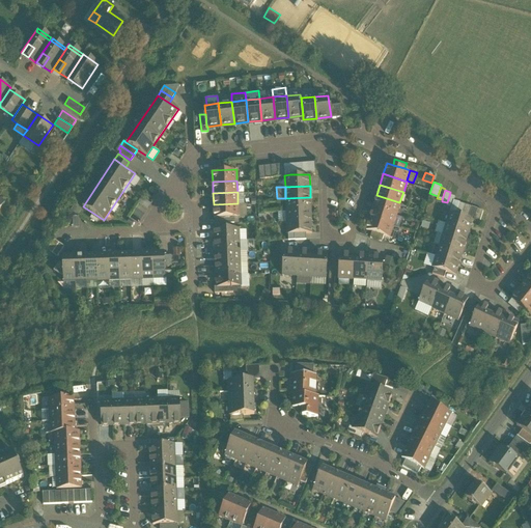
[(446,204),(451,205),(453,199),(455,195),(450,193),(447,202),(446,204)]
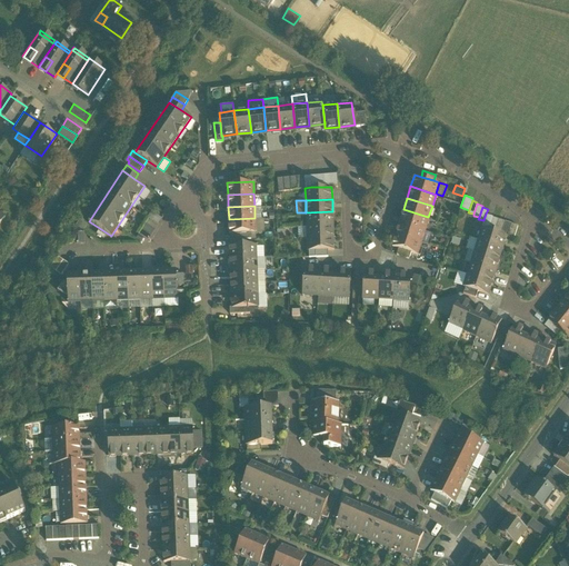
[(403,209),(399,220),(425,229),(428,217),(403,209)]
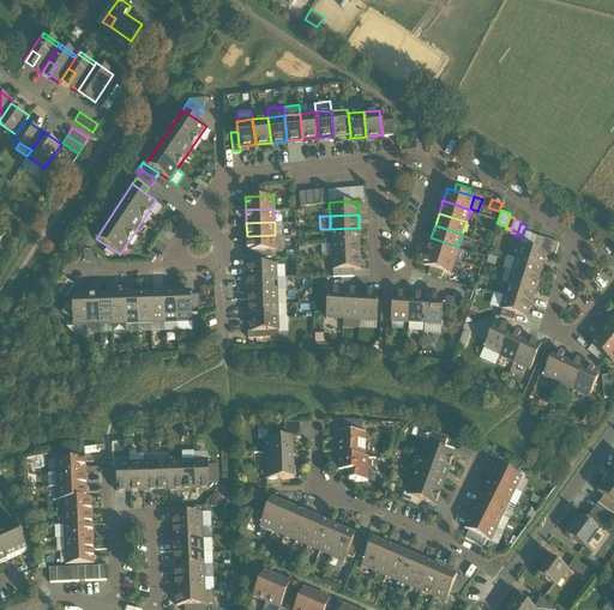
[(160,233),(169,240),(174,234),(163,228),(160,233)]
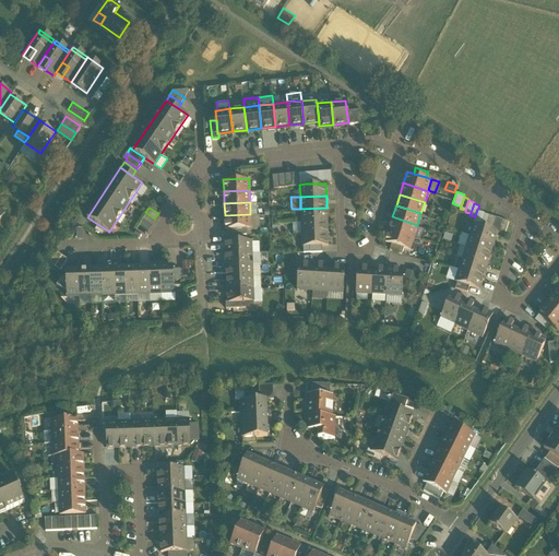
[(300,209),(301,220),(326,219),(326,208),(300,209)]
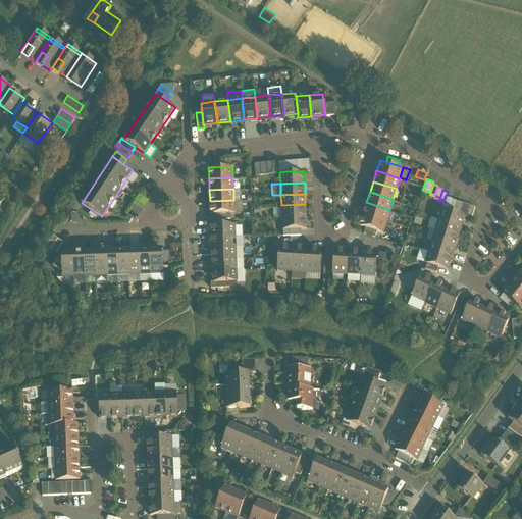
[(442,207),(448,209),(452,198),(452,197),(446,196),(444,202),(442,207)]
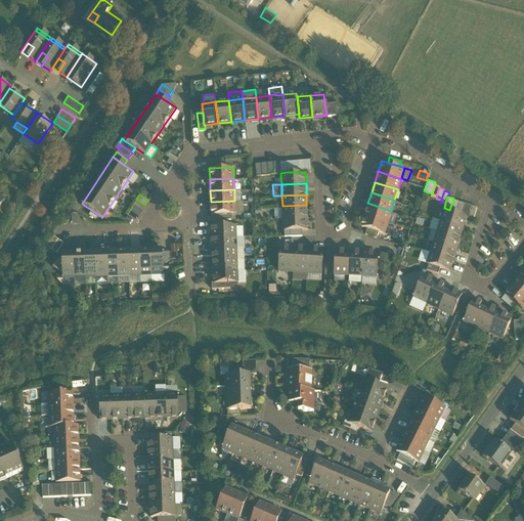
[(449,210),(455,212),(460,201),(453,199),(449,210)]
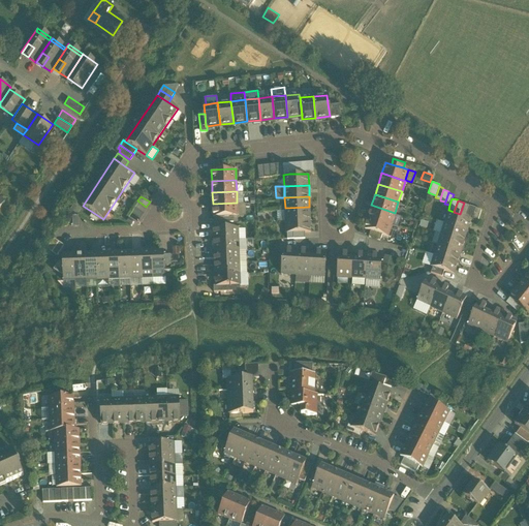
[(237,203),(238,214),(246,214),(245,202),(243,203),(237,203)]
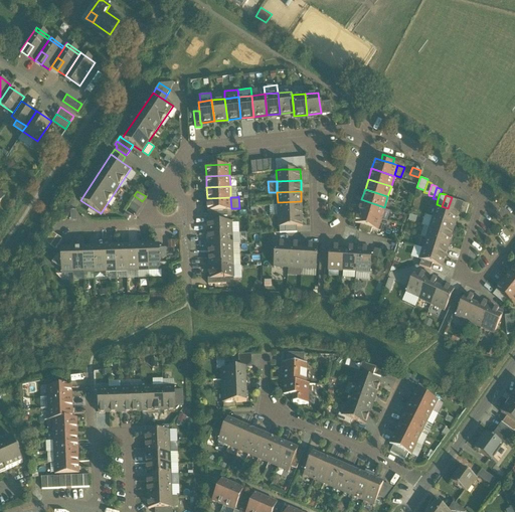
[(78,202),(72,197),(68,203),(75,207),(78,202)]
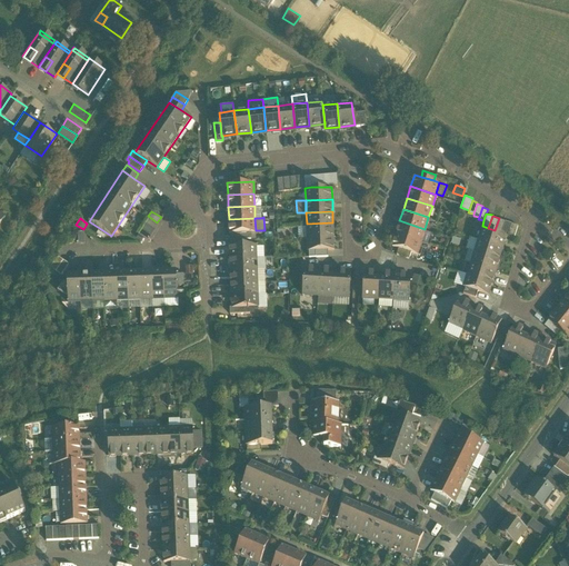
[(255,218),(229,219),(229,231),(231,231),(251,230),(256,230),(255,218)]
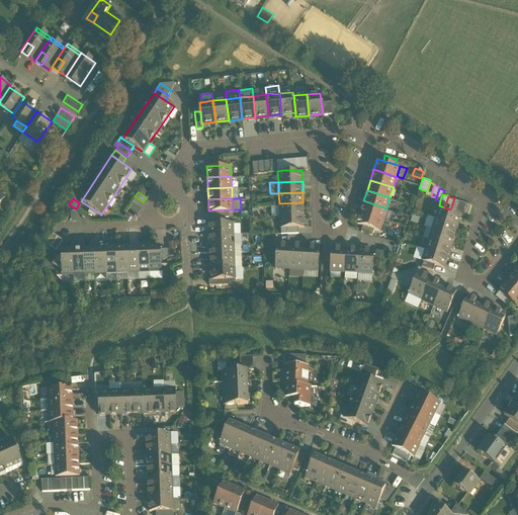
[(450,209),(456,211),(459,199),(454,198),(450,209)]
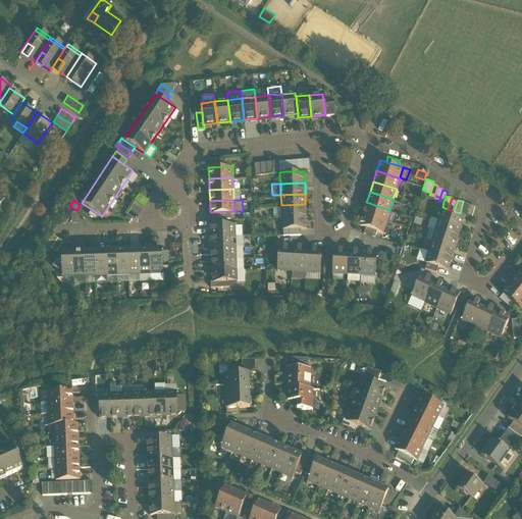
[(460,213),(465,215),(469,203),(463,201),(460,213)]
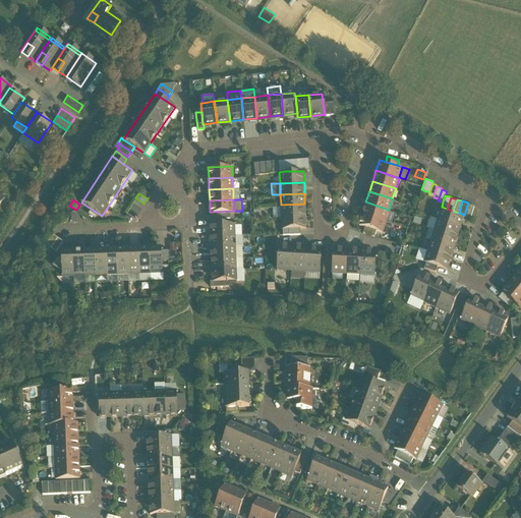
[(365,202),(362,212),(386,220),(386,219),(389,210),(365,202)]
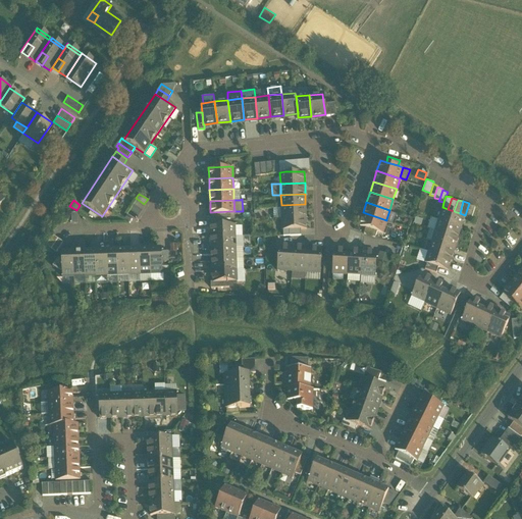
[(465,215),(471,216),(475,205),(469,203),(465,215)]
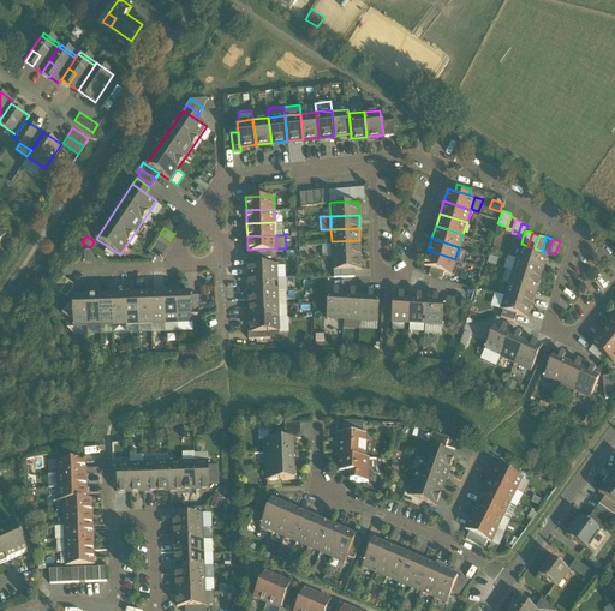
[(332,243),(332,255),(360,253),(359,240),(332,241),(332,243)]
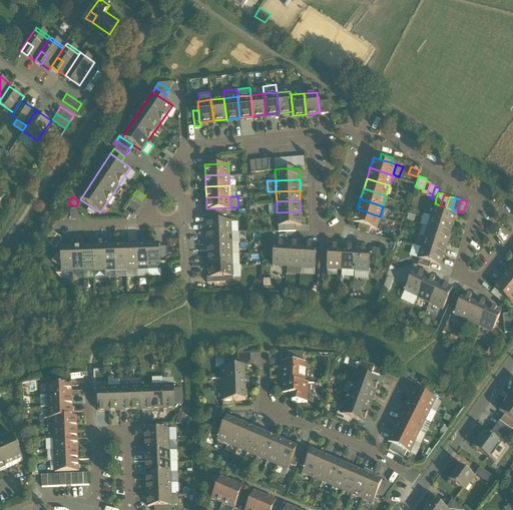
[(435,203),(431,214),(454,221),(457,211),(435,203)]
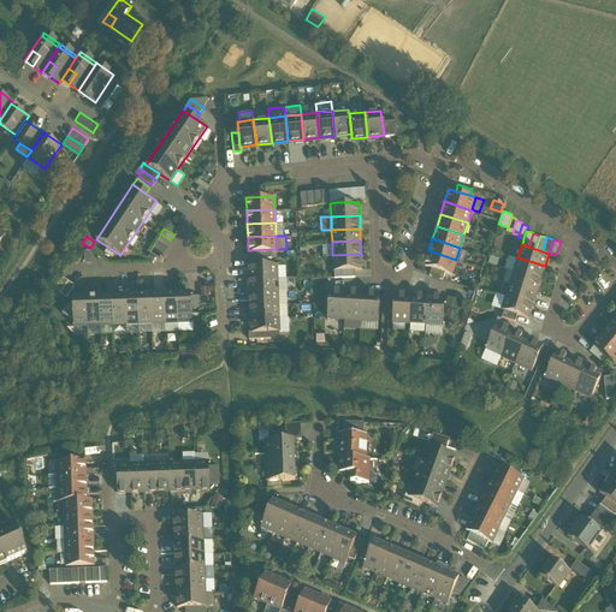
[(460,248),(456,259),(463,261),(467,249),(460,248)]
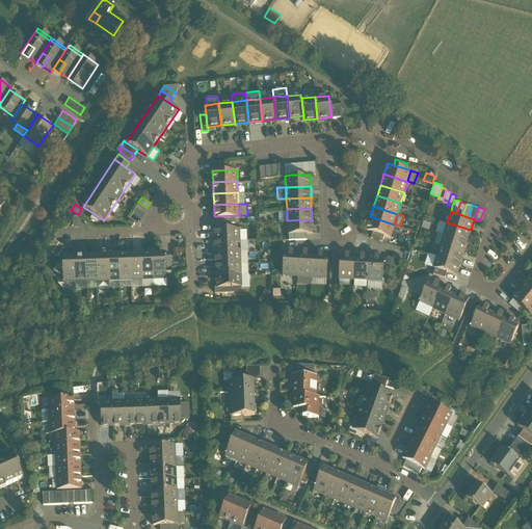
[(390,235),(394,225),(370,216),(367,228),(372,230),(384,234),(390,235)]
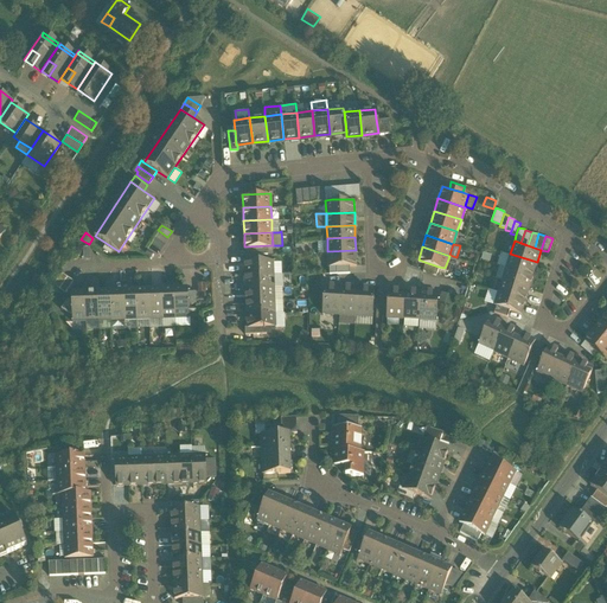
[(356,263),(356,250),(327,251),(328,264),(349,264),(356,263)]
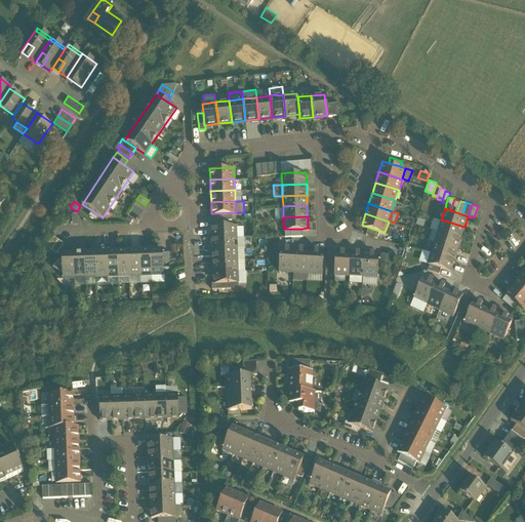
[(438,230),(441,219),(434,217),(430,228),(432,229),(438,230)]
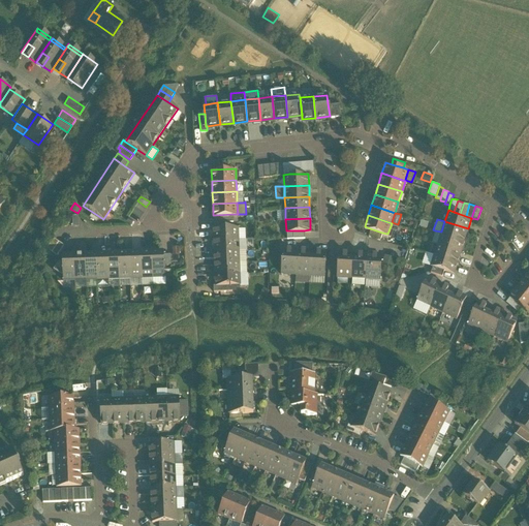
[(444,221),(441,231),(464,240),(468,228),(444,221)]
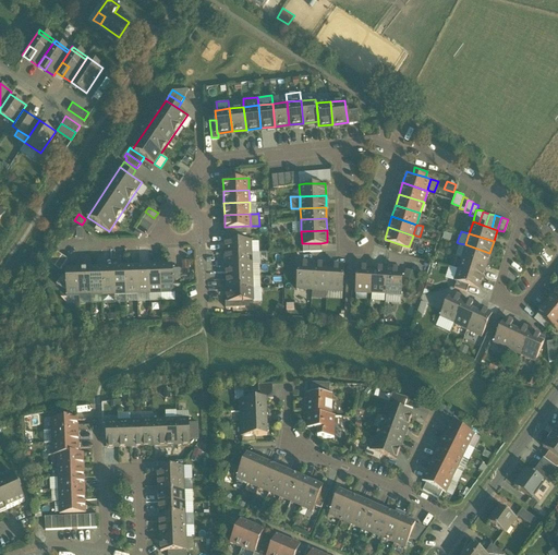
[(225,240),(226,252),(252,251),(251,240),(251,239),(239,239),(227,240),(225,240)]
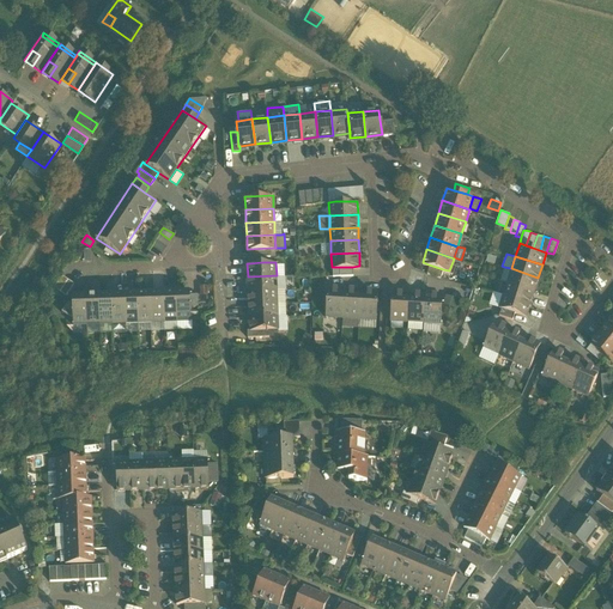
[(428,272),(441,275),(443,269),(429,265),(428,272)]
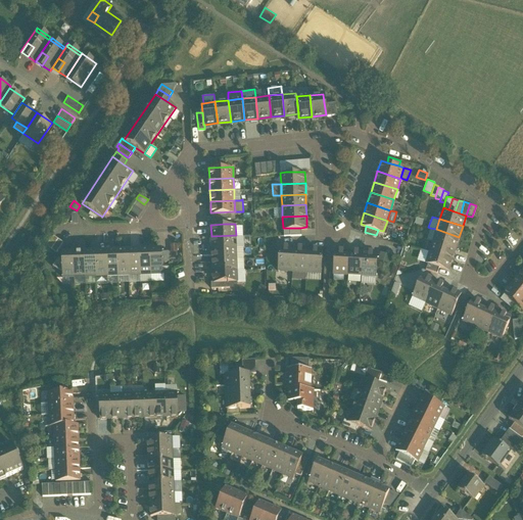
[(436,229),(430,228),(427,238),(432,240),(436,229)]
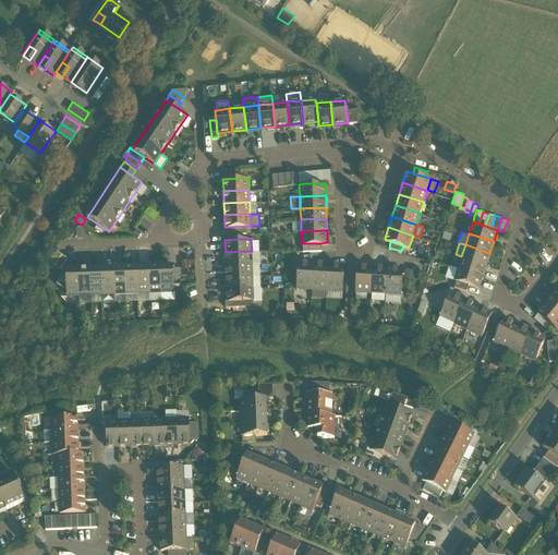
[(465,244),(461,256),(486,264),(489,253),(465,244)]
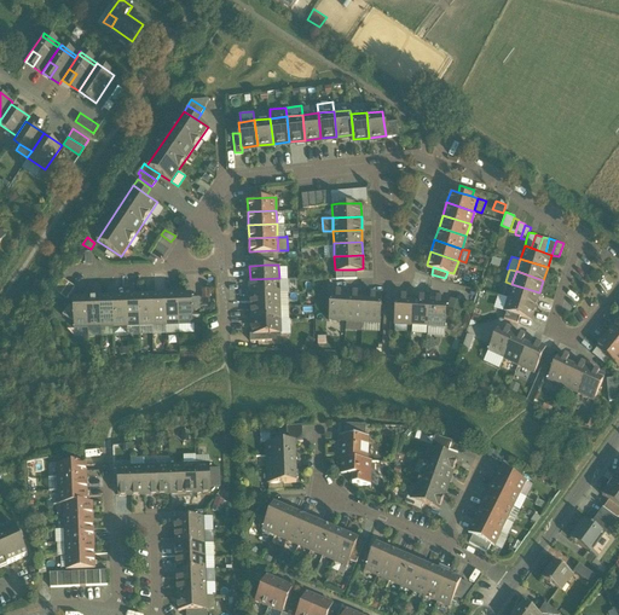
[(55,289),(67,297),(75,285),(63,277),(55,289)]
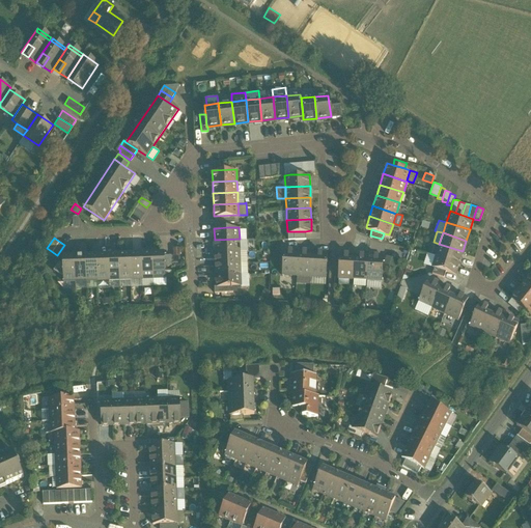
[(240,250),(240,239),(215,240),(215,251),(240,250)]
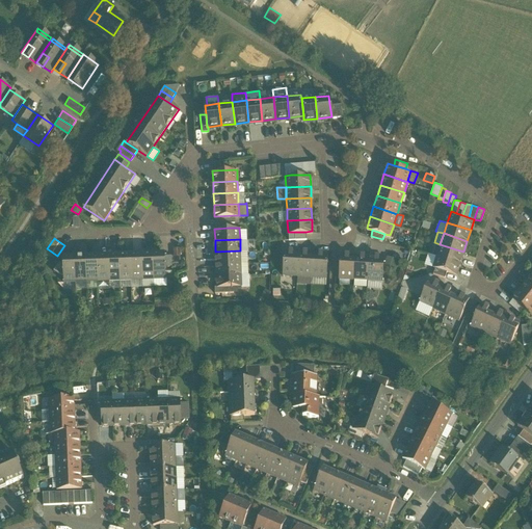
[(240,239),(240,250),(247,250),(248,250),(248,239),(247,239),(240,239)]
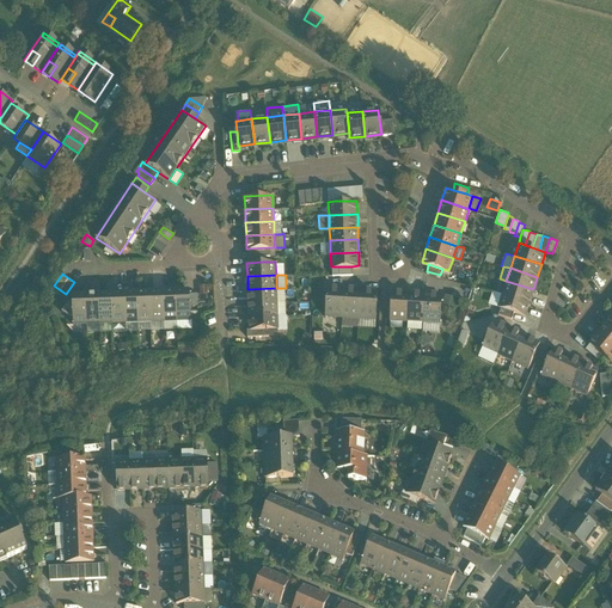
[(506,281),(502,293),(530,301),(533,289),(506,281)]
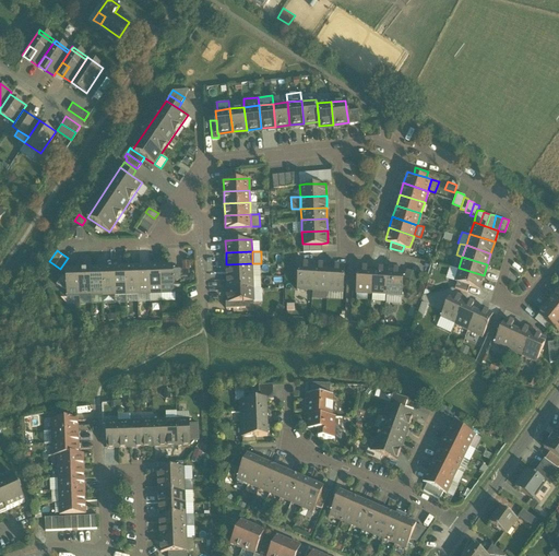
[(297,287),(312,287),(313,265),(308,265),(308,261),(298,261),(297,287)]
